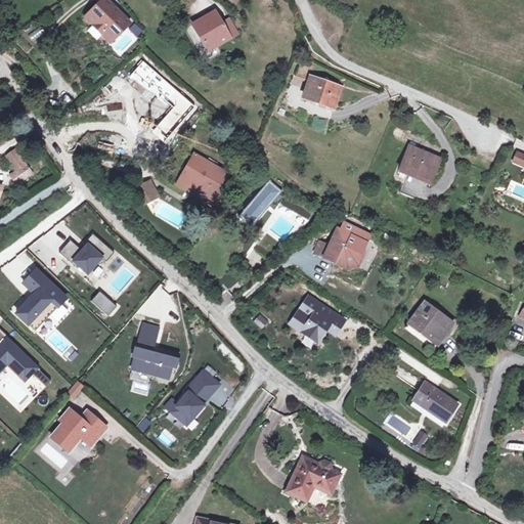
[(104,32),(113,40),(130,23),(108,0),(101,0),(87,14),(95,23),(93,25),(102,34),(104,32)]
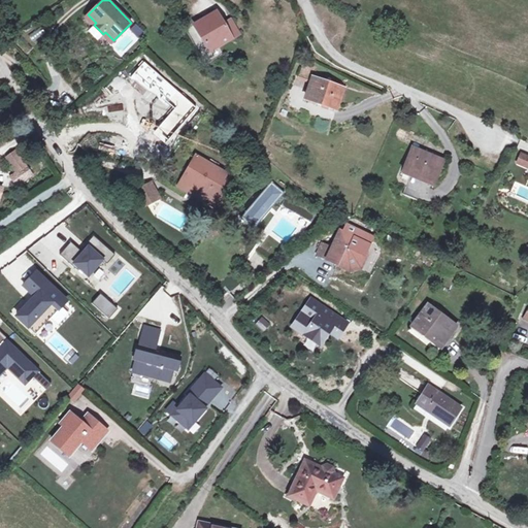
[(224,25),(216,12),(195,25),(209,51),(239,33),(232,21),(224,25)]
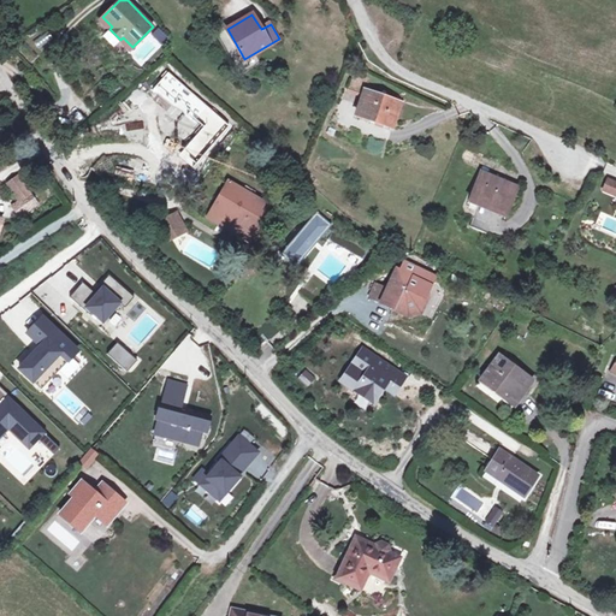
[(175,101),(179,94),(170,86),(164,92),(175,101)]
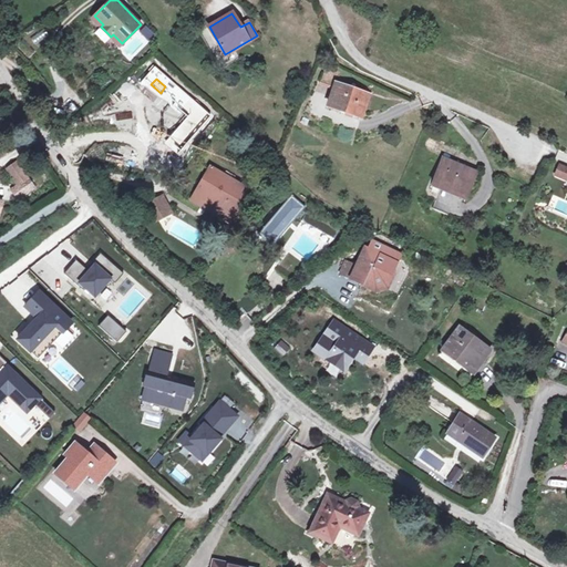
[(368,94),(336,83),(328,106),(360,117),(368,94)]
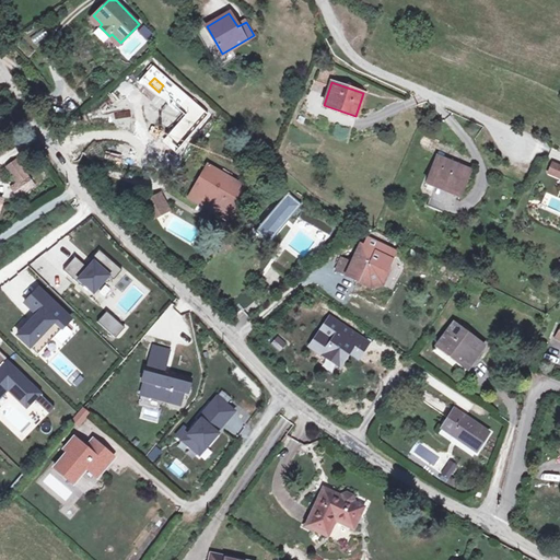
[(94,163),(97,161),(107,151),(96,140),(84,153),(94,163)]
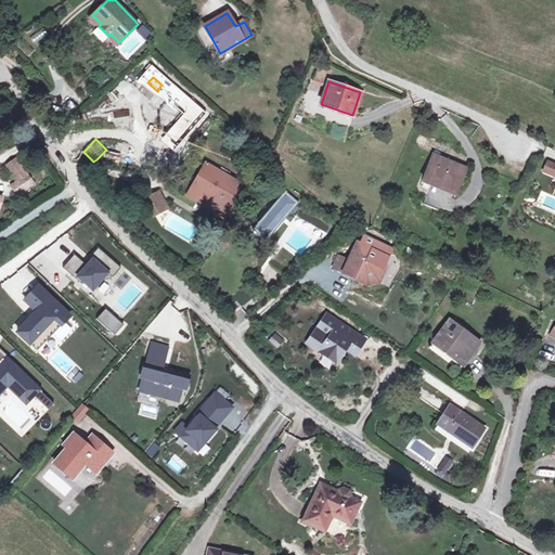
[(466,169),(433,155),(423,178),(456,192),(466,169)]
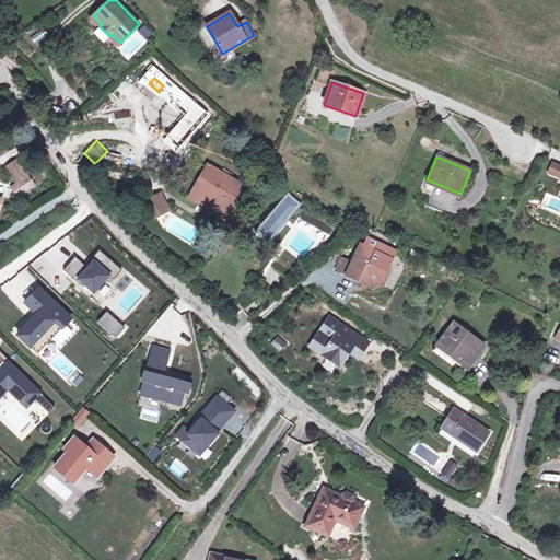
[(20,196),(34,185),(16,162),(8,168),(18,183),(13,187),(20,196)]
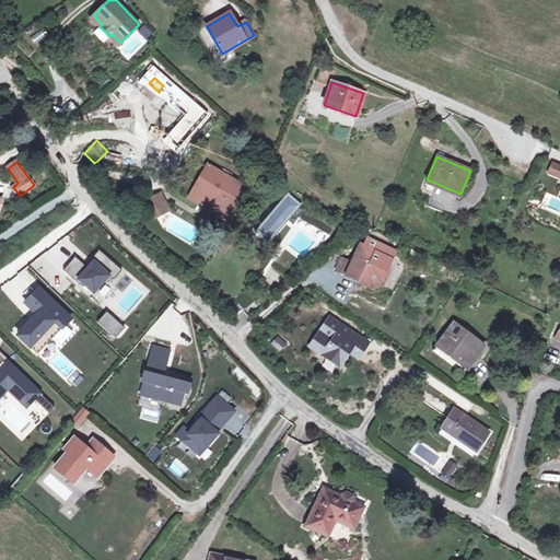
[(559,166),(552,163),(549,173),(559,176),(559,166)]
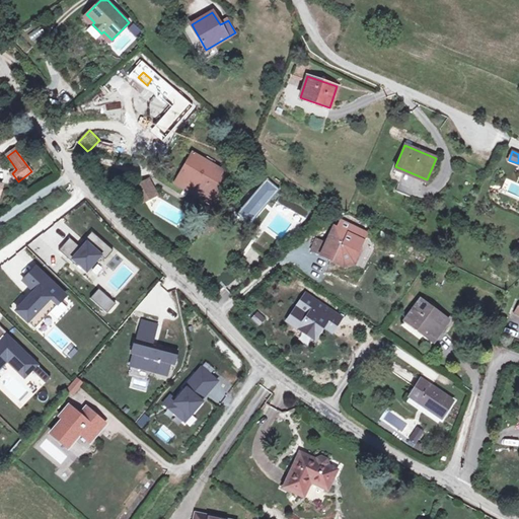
[(229,174),(193,153),(178,177),(215,198),(229,174)]
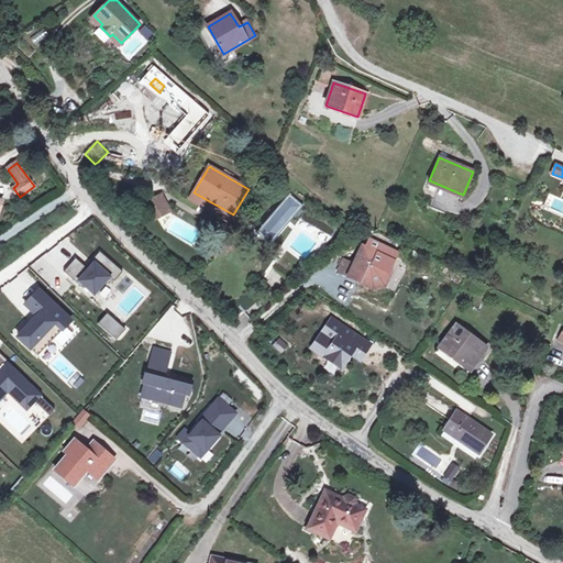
[(289,195),(256,232),(269,245),(302,206),(289,195)]
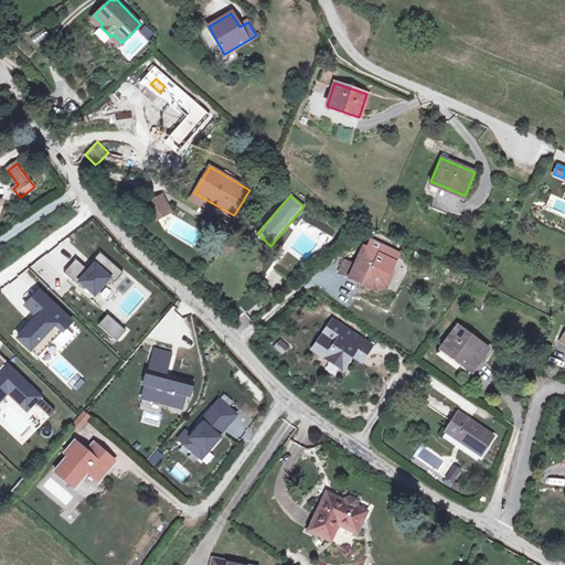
[(163,196),(146,206),(152,220),(170,211),(163,196)]
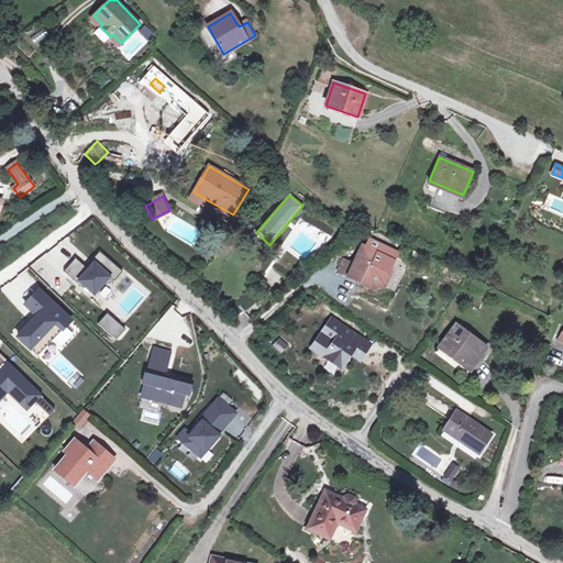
[(340,224),(307,206),(299,219),(332,238),(340,224)]
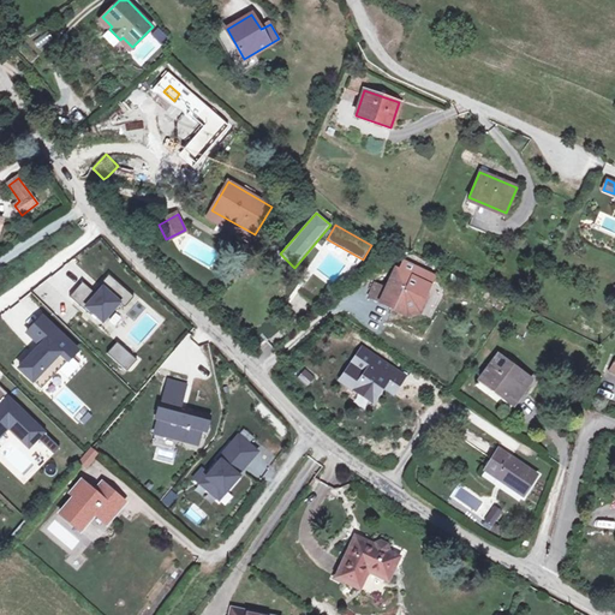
[(395,269),(387,288),(380,302),(392,306),(390,309),(408,316),(421,312),(428,297),(425,296),(430,285),(427,284),(421,280),(424,272),(402,262),(399,270),(395,269)]
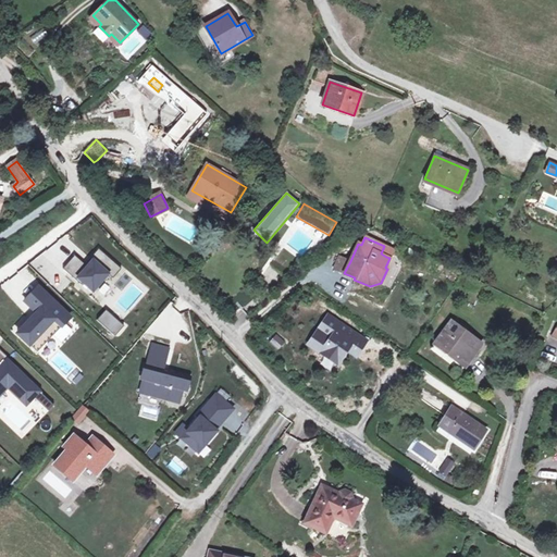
[(381,254),(386,257),(390,249),(384,246),(381,254)]
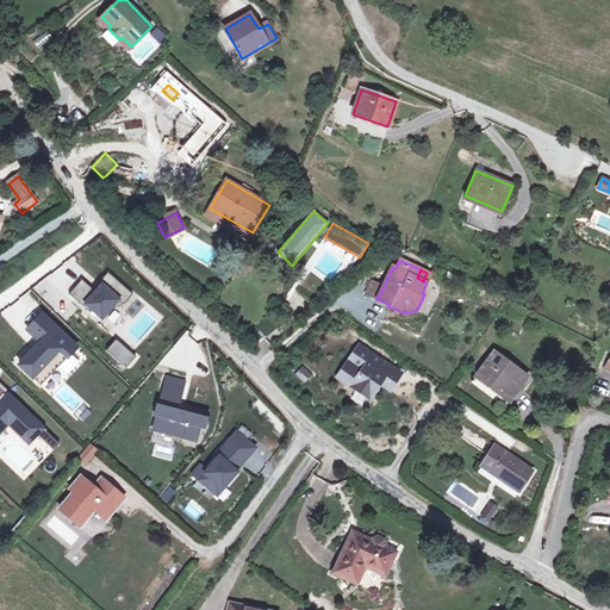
[(132,293),(109,274),(95,290),(82,279),(69,294),(101,319),(118,298),(125,303),(132,293)]
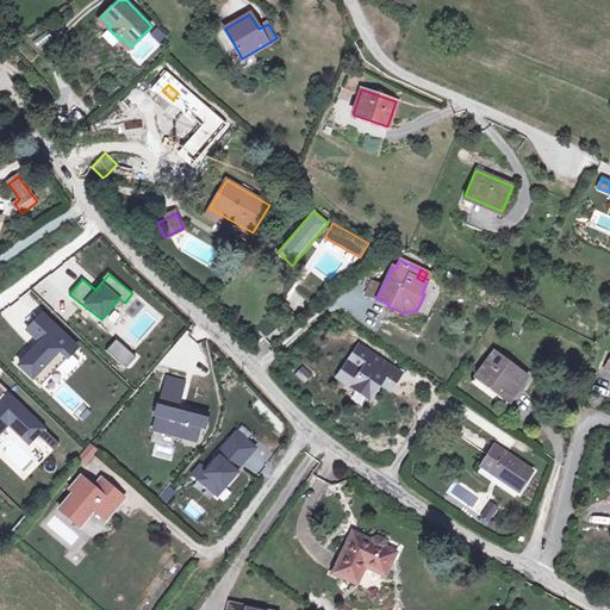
[(366,294),(377,299),(384,286),(372,281),(366,294)]
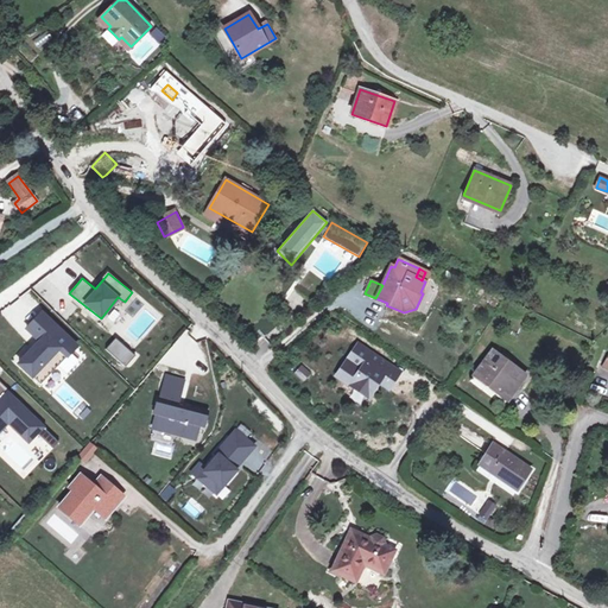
[(78,347),(42,314),(27,330),(38,341),(16,365),(32,380),(57,354),(61,354),(67,359),(78,347)]
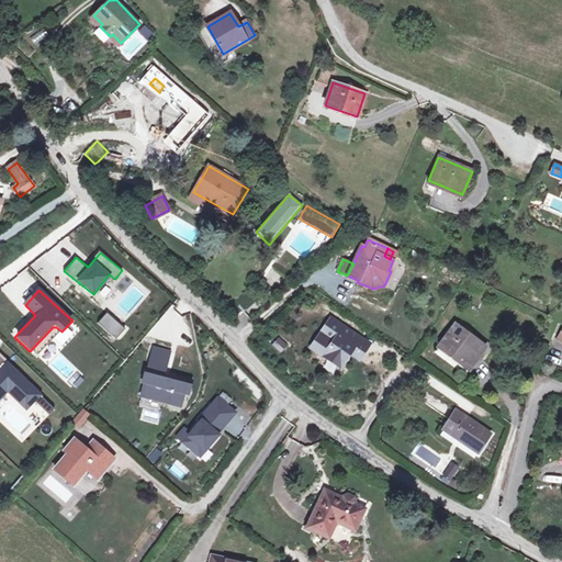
[(123,329),(107,315),(99,323),(115,338),(123,329)]
